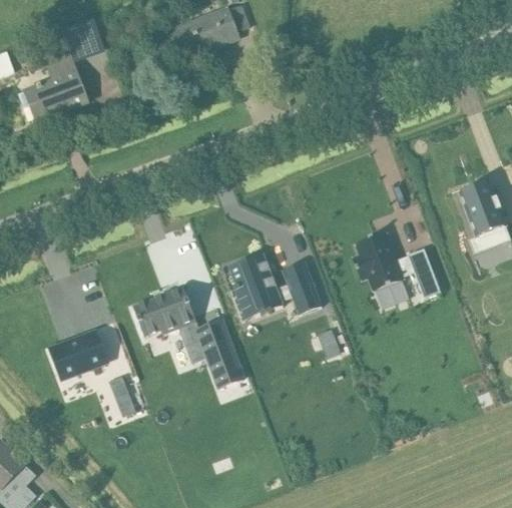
[(148,36),(157,59),(197,44),(199,49),(238,34),(236,30),(249,26),(240,3),(227,7),(227,6),(148,36)]
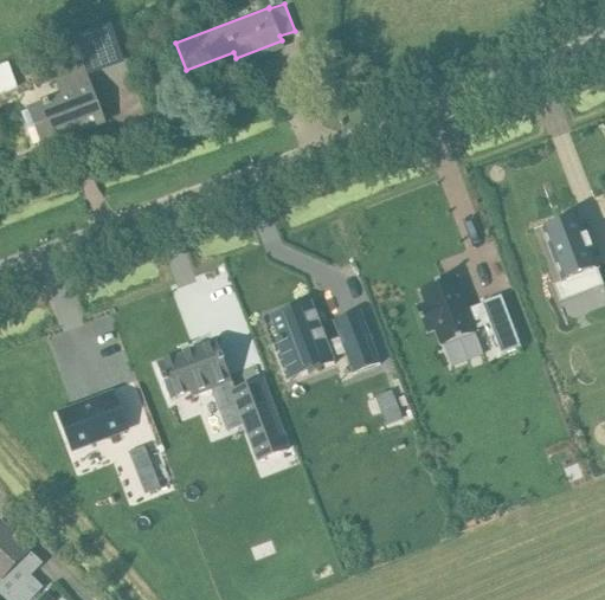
[(27,104),(42,141),(102,117),(81,62),(53,71),(60,91),(27,104)]
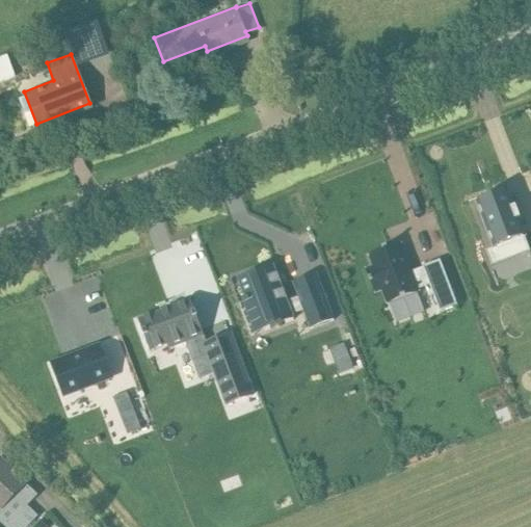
[(506,187),(475,200),(492,244),(484,247),(489,263),(529,248),(516,216),(519,215),(519,214),(516,215),(512,205),(514,205),(514,203),(512,204),(506,187)]
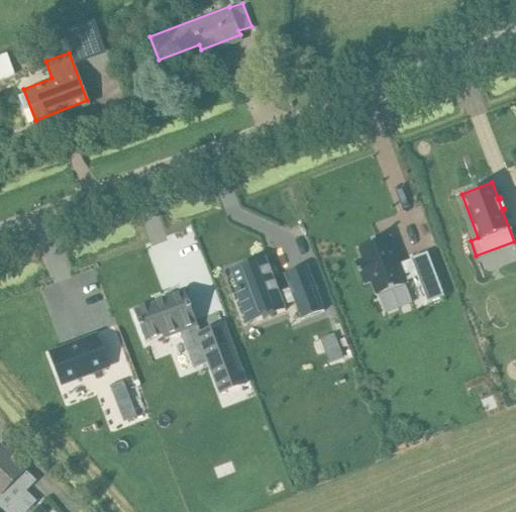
[(363,254),(354,258),(364,280),(372,277),(377,291),(407,279),(406,277),(417,272),(427,298),(444,291),(427,247),(410,253),(411,257),(400,261),(389,231),(358,243),(363,254)]
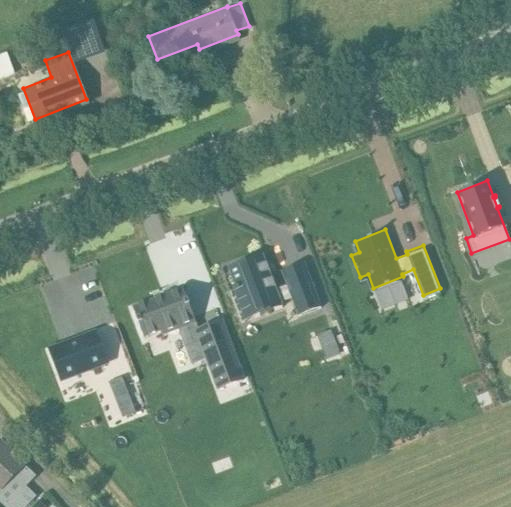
[(260,252),(228,264),(236,286),(242,284),(253,314),(280,304),(260,252)]
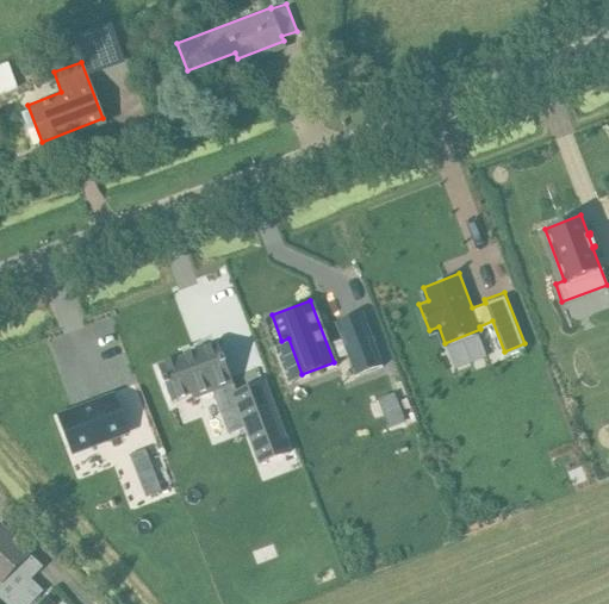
[(355,373),(381,363),(361,310),(334,319),(340,336),(347,353),(355,373)]
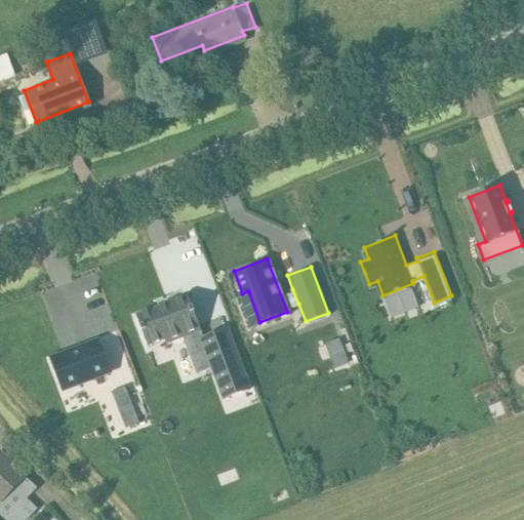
[(187,292),(134,313),(147,344),(164,336),(166,341),(189,332),(196,351),(204,347),(223,395),(248,386),(226,326),(203,335),(187,292)]
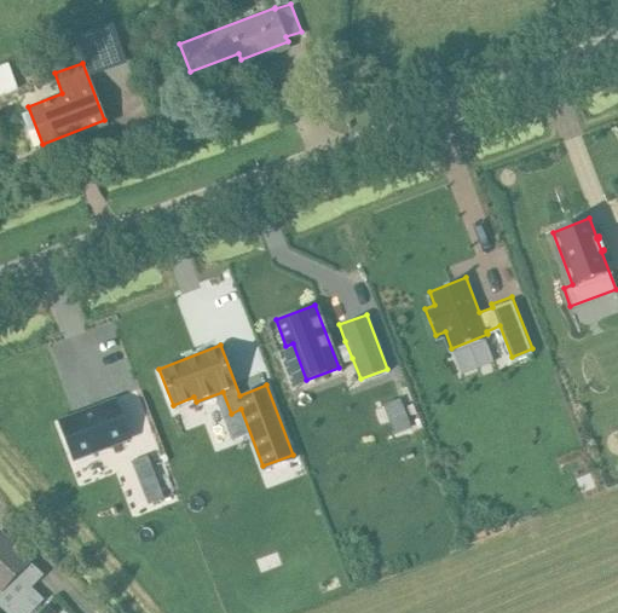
[(114,398),(59,418),(73,456),(128,435),(114,398)]
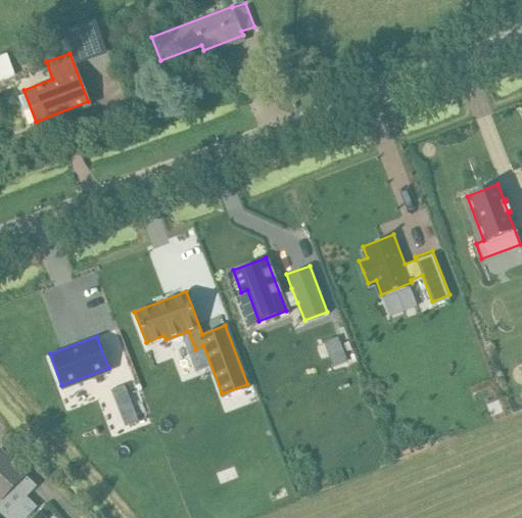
[(115,399),(128,395),(123,384),(111,388),(115,399)]
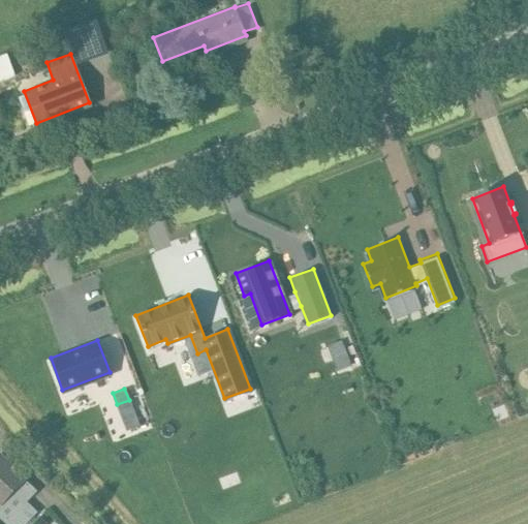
[(29,523),(43,511),(28,496),(36,489),(25,476),(8,461),(8,460),(0,451),(0,523),(1,523),(2,523),(3,523),(29,523)]
